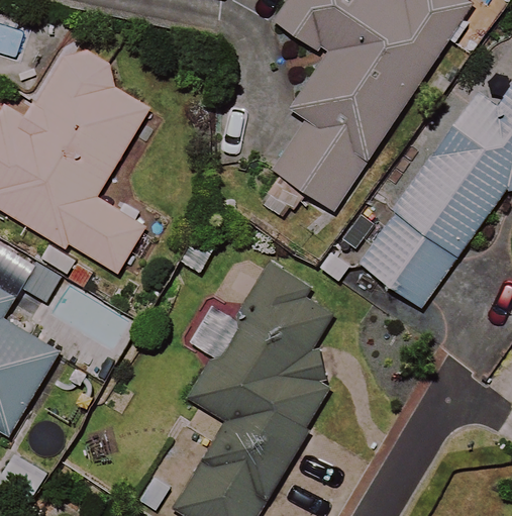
[(286,0),(272,20),(327,59),(292,111),(307,122),(274,172),(332,212),(471,8),(459,0),(286,0)]
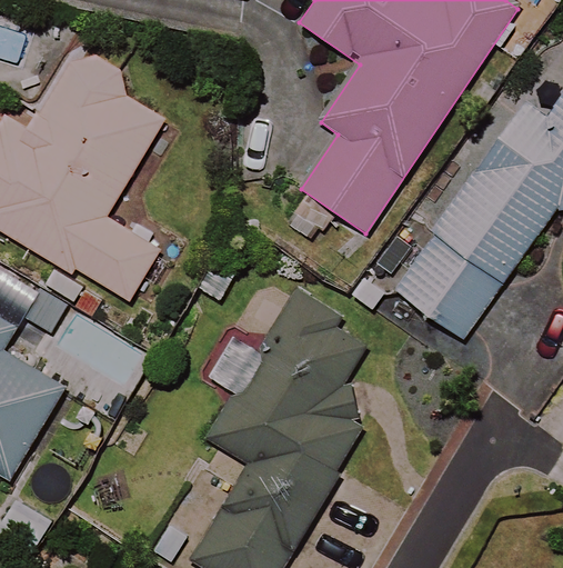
[(124,82),(73,55),(26,143),(0,129),(0,231),(131,304),(161,250),(107,220),(162,120),(118,96),(124,82)]
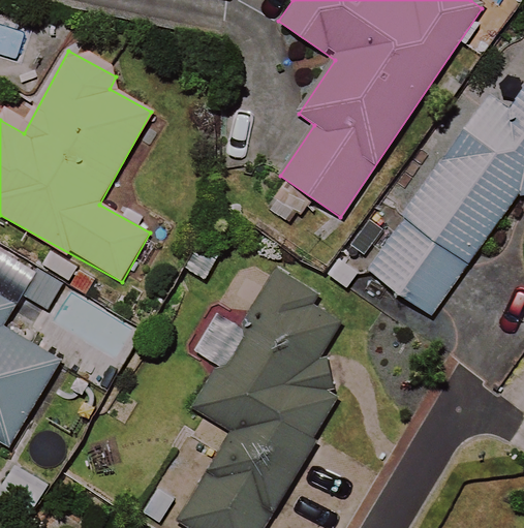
[(523,90),(513,106),(494,93),(367,272),(431,317),(517,197),(523,195),(523,90)]
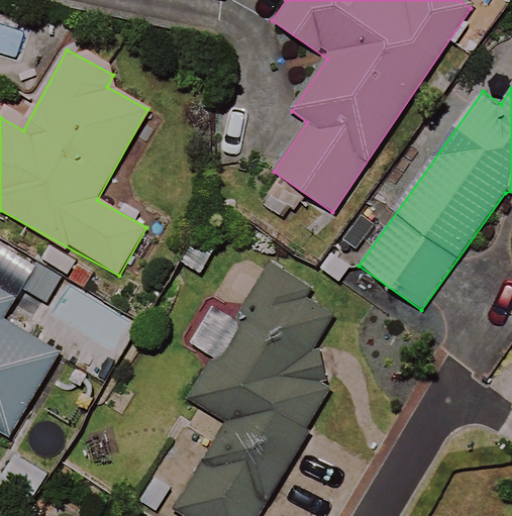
[(0,322),(33,267),(0,246),(0,430),(11,437),(59,356),(0,322)]
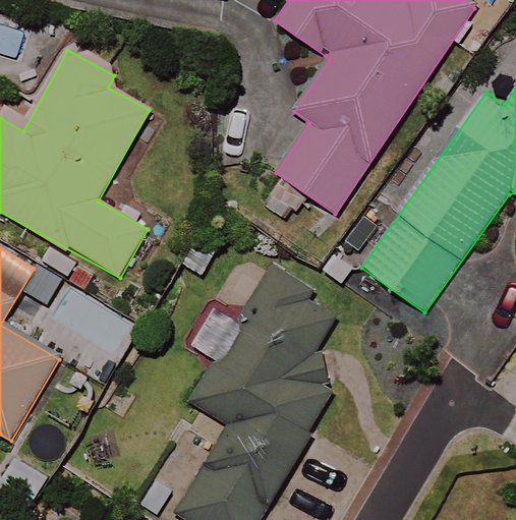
[(338,312),(272,273),(193,405),(229,425),(176,513),(187,519),(260,519),(333,396),(299,377),(338,312)]
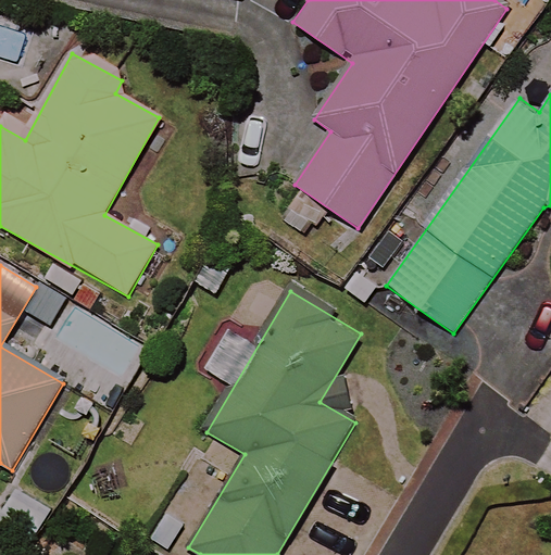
[(3,554),(9,545),(0,540),(0,554),(3,554)]
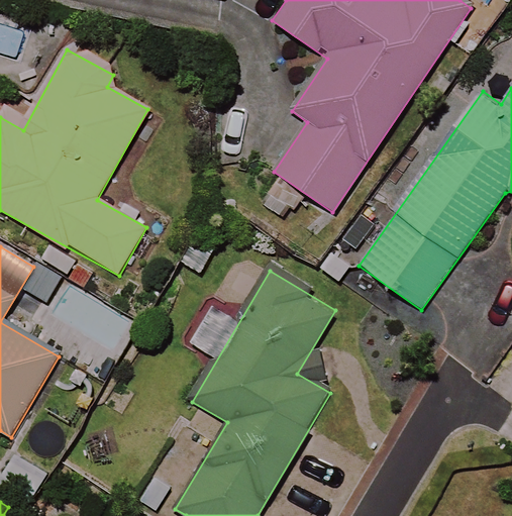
All buildings are outlined.
